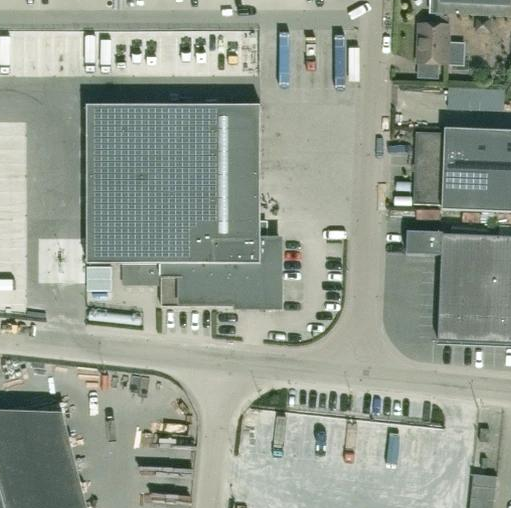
[(433,11),(433,22),(416,22),(414,61),(445,62),(446,23),(445,23),(445,11),(510,14),(510,0),(430,0),(430,10),(433,11)]
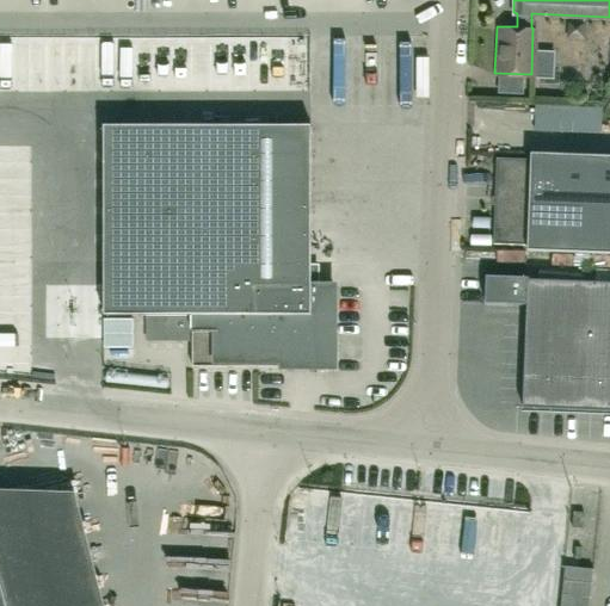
[(102,314),(143,314),(189,314),(189,339),(189,364),(331,364),(331,284),(308,284),(308,123),(102,123),(102,314)]
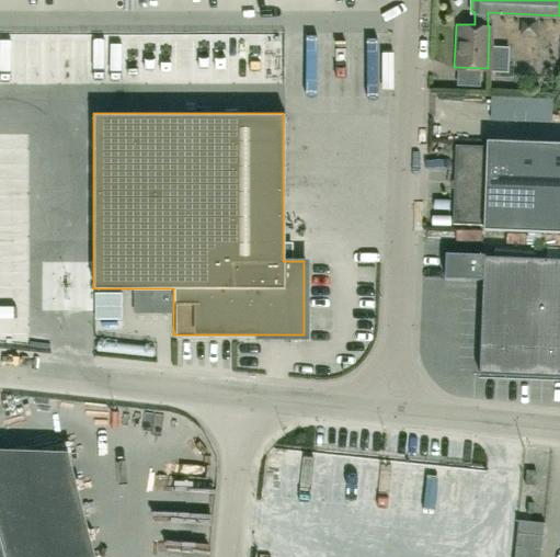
[(481,227),(559,230),(559,140),(484,138),(484,144),(453,141),(450,222),(482,223),(481,227)]
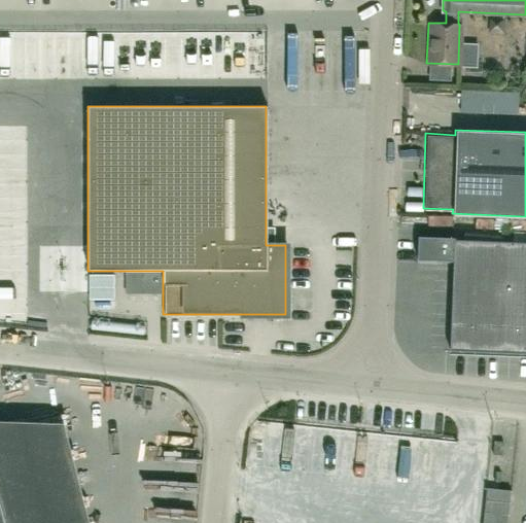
[(525,351),(525,241),(417,237),(416,259),(452,262),(448,348),(525,351)]
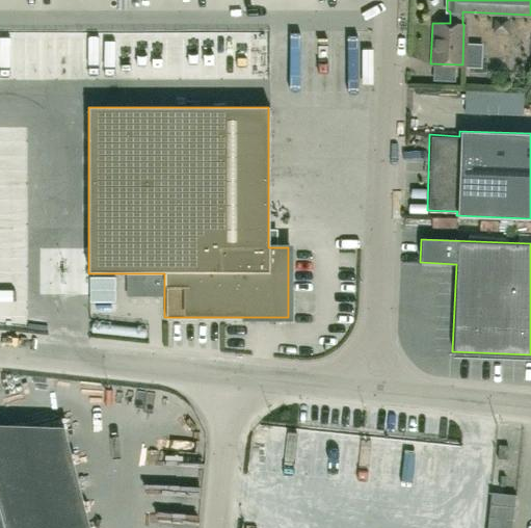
[(113,299),(113,274),(88,274),(88,300),(113,299)]
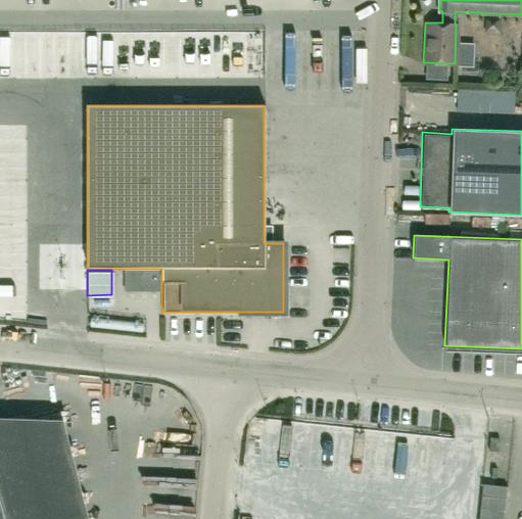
[(263,408),(251,498),(413,518),(421,518),(429,458),(385,452),(386,444),(374,442),(378,412),(347,408),(345,418),(263,408)]
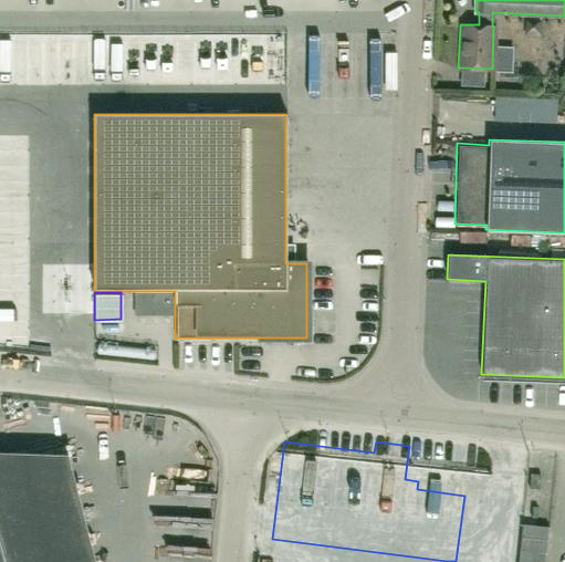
[(94,561),(66,455),(0,451),(0,561),(94,561)]
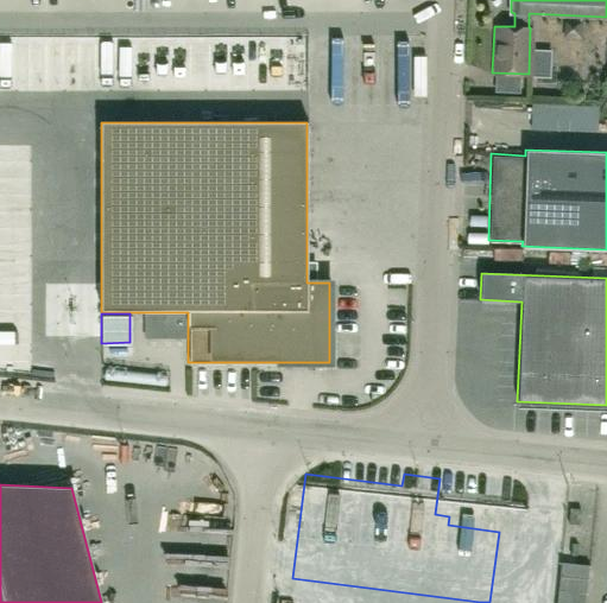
[(576,522),(579,507),(568,506),(567,521),(576,522)]
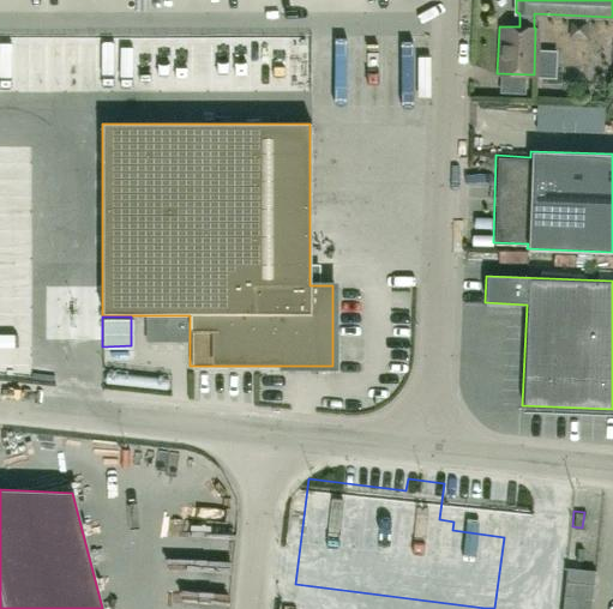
[(562,595),(590,597),(593,568),(565,566),(562,595)]
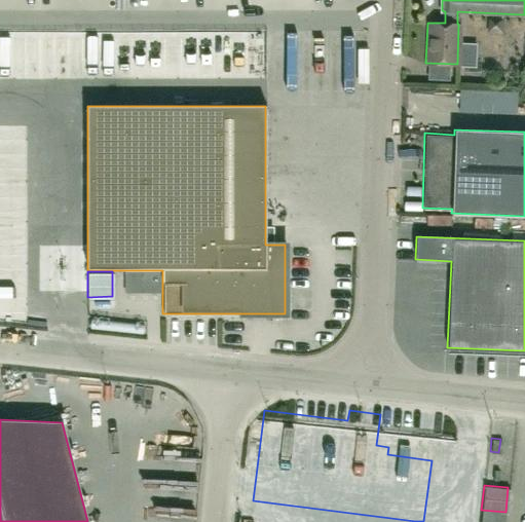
[(503,521),(505,512),(481,510),(480,521),(484,521),(503,521)]
